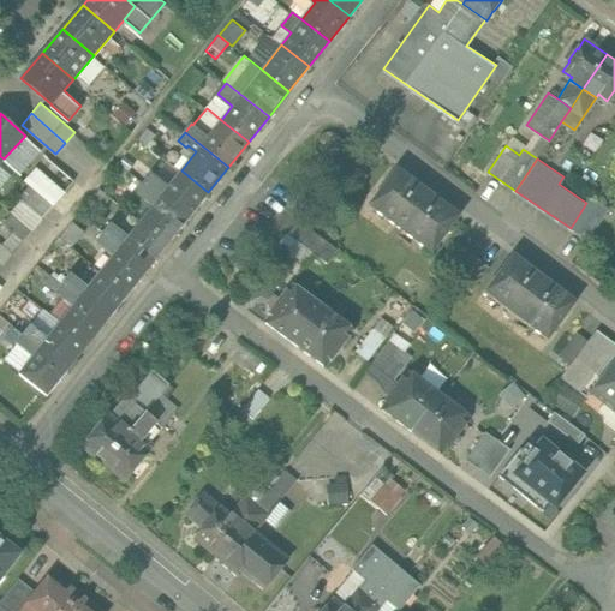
[(429,191),(396,167),(369,204),(401,227),(429,191)]
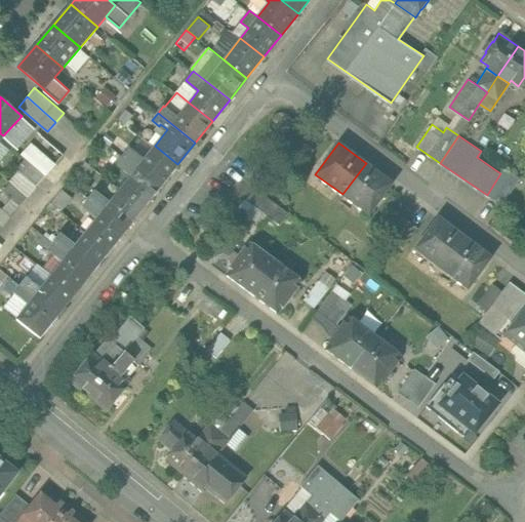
[(53,163),(34,146),(26,156),(27,157),(45,173),(53,163)]
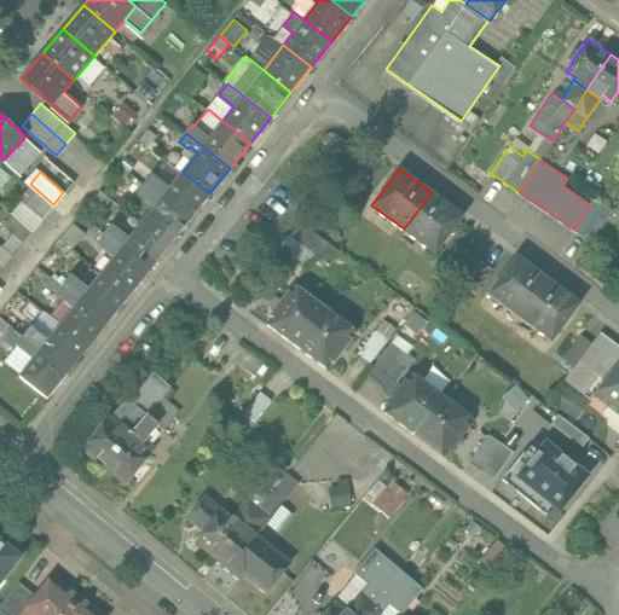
[(209,193),(183,172),(167,191),(160,184),(161,181),(152,174),(145,184),(190,219),(209,193)]
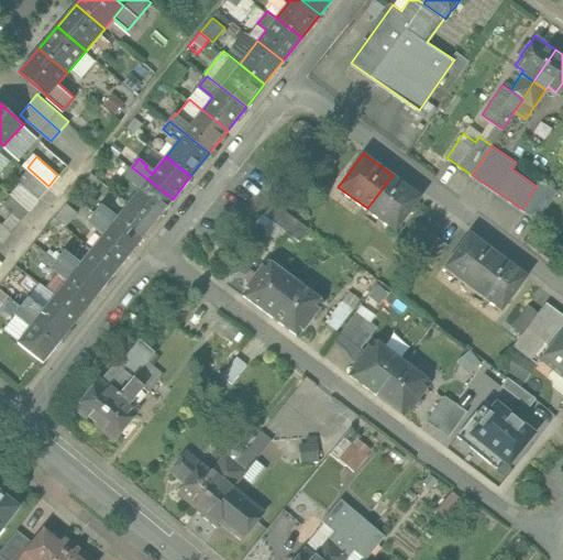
[(173,199),(132,167),(125,175),(134,182),(135,179),(143,185),(129,202),(154,222),(173,199)]
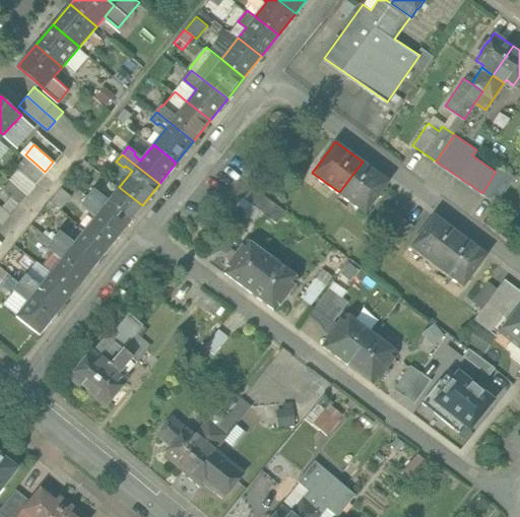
[(45,172),(26,155),(16,168),(35,184),(46,173),(45,172)]
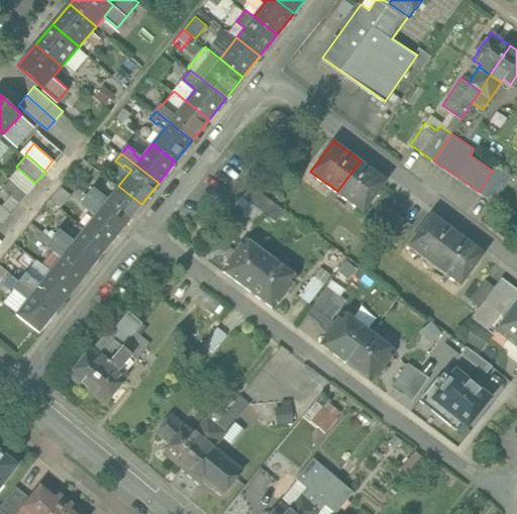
[(360,161),(337,191),(363,211),(386,180),(360,161)]
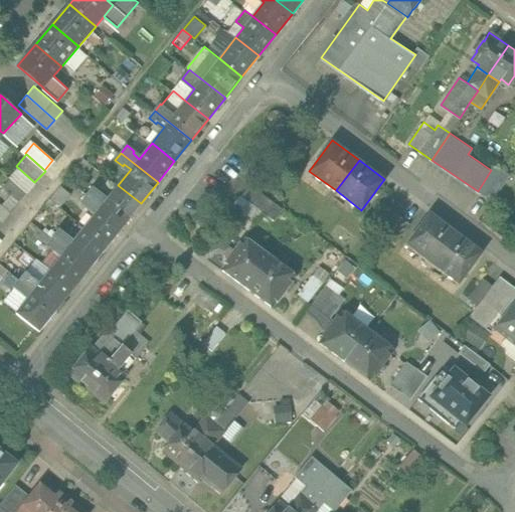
[(491,170),(478,191),(492,200),(509,173),(495,164),(491,170)]
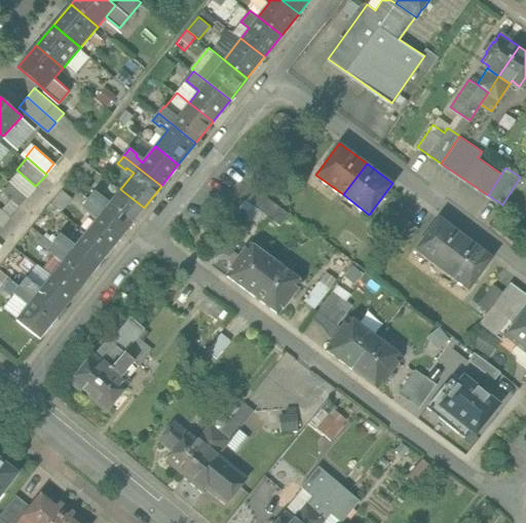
[(27,195),(11,182),(3,190),(19,204),(27,195)]
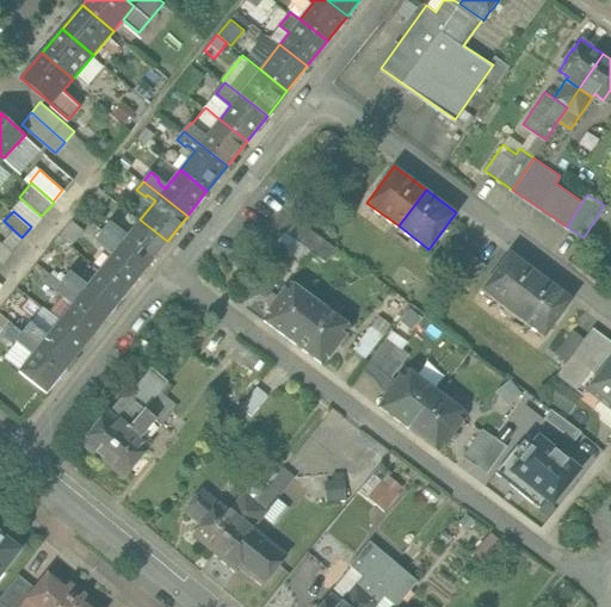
[(321,236),(297,218),(287,231),(312,249),(321,236)]
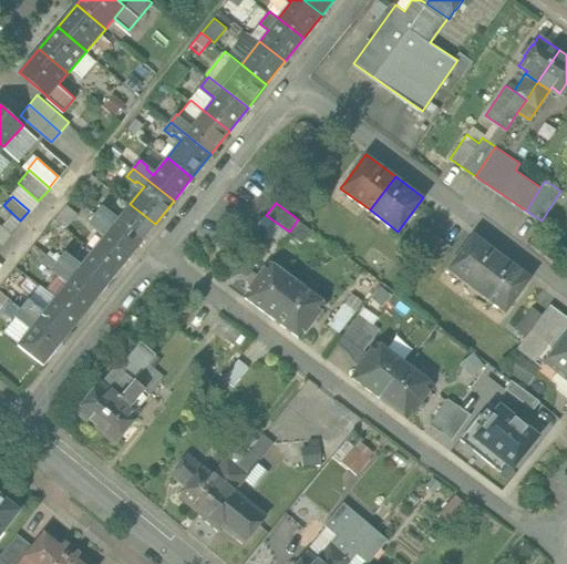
[(78,212),(68,204),(57,217),(66,226),(78,212)]
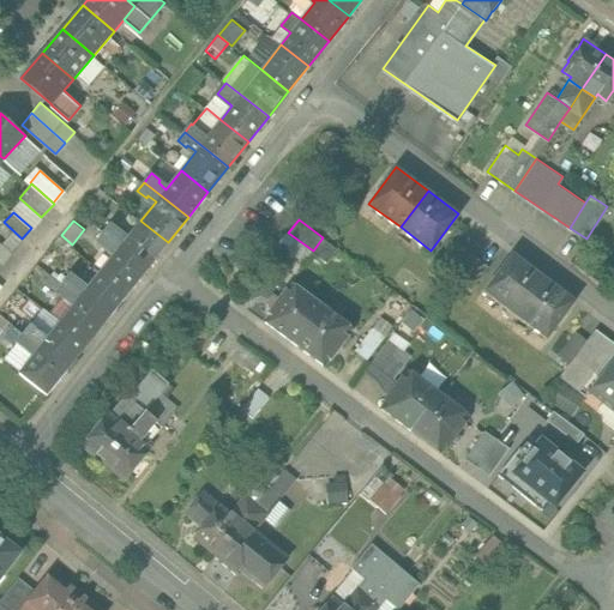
[(168,242),(140,221),(126,239),(118,233),(120,230),(110,223),(104,231),(148,267),(168,242)]
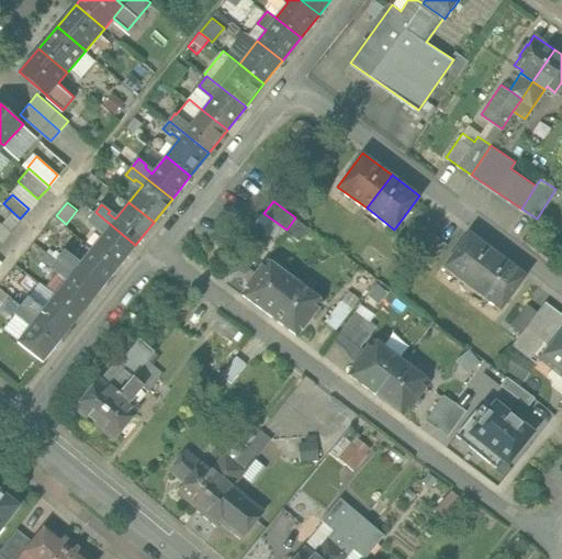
[(135,245),(96,212),(89,221),(97,227),(99,225),(105,231),(92,248),(117,268),(135,245)]
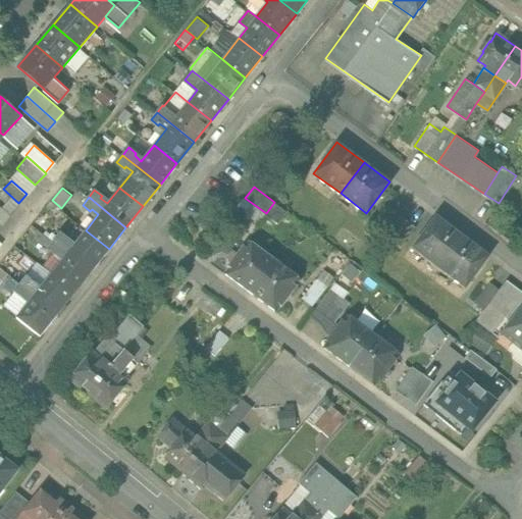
[(286,211),(274,202),(266,213),(277,222),(286,211)]
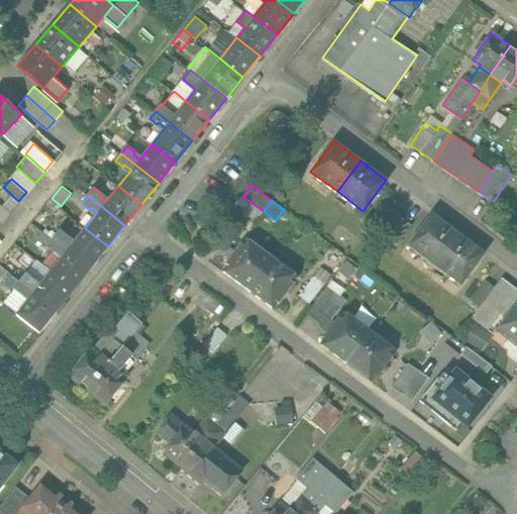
[(9,212),(0,203),(0,218),(2,220),(9,212)]
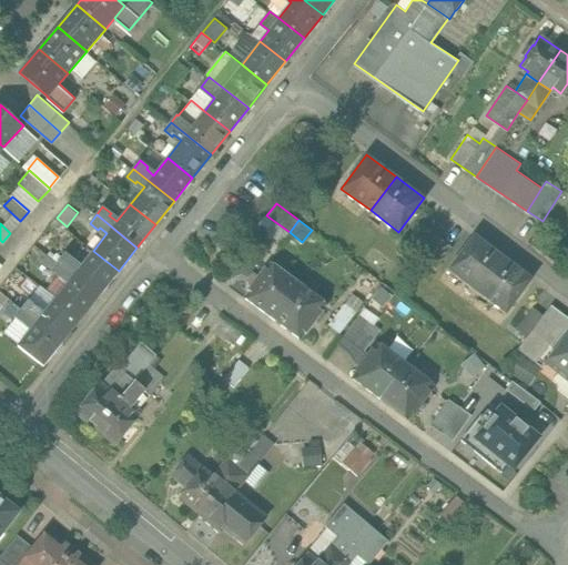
[(50,224),(39,238),(51,248),(62,234),(50,224)]
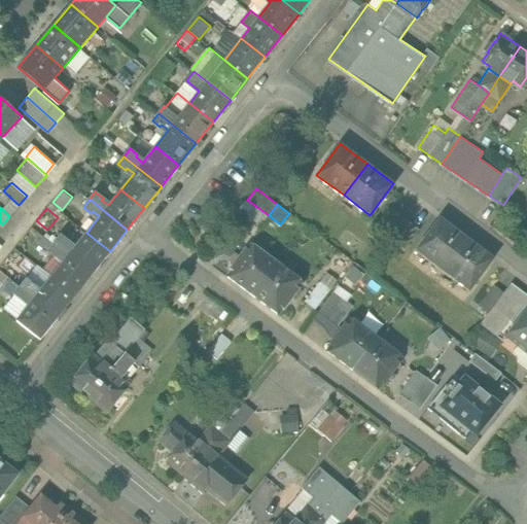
[(466,238),(440,217),(416,249),(443,270),(466,238)]
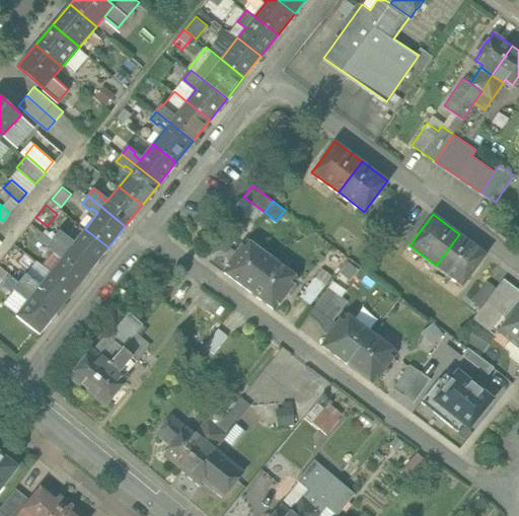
[(53,239),(39,227),(33,233),(49,245),(53,239)]
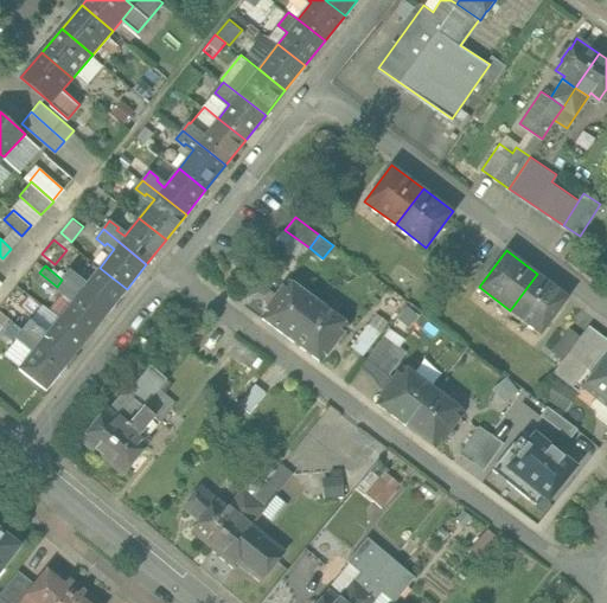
[(127,289),(100,268),(84,286),(77,280),(78,277),(70,270),(63,278),(107,314),(127,289)]
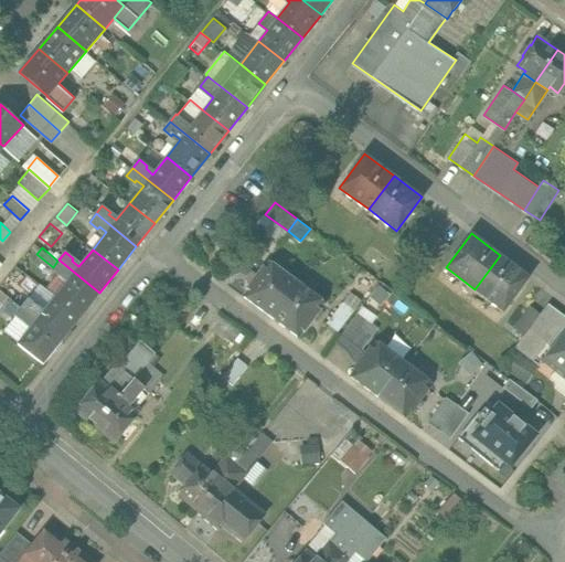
[(529,276),(500,255),(475,289),(503,310),(529,276)]
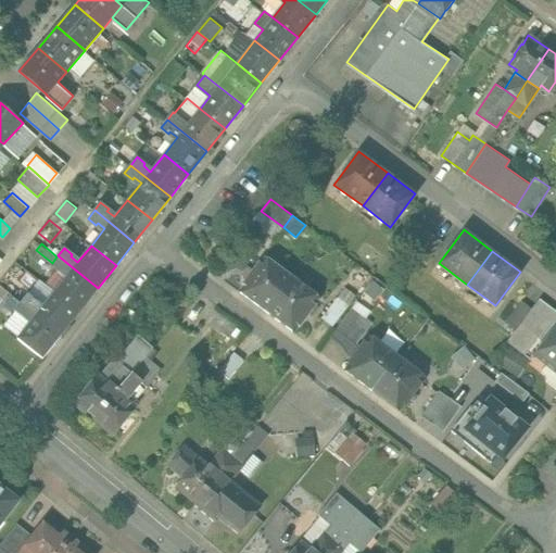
[(98,288),(58,255),(57,256),(52,263),(51,264),(59,271),(61,268),(68,274),(55,291),(79,311),(98,288)]
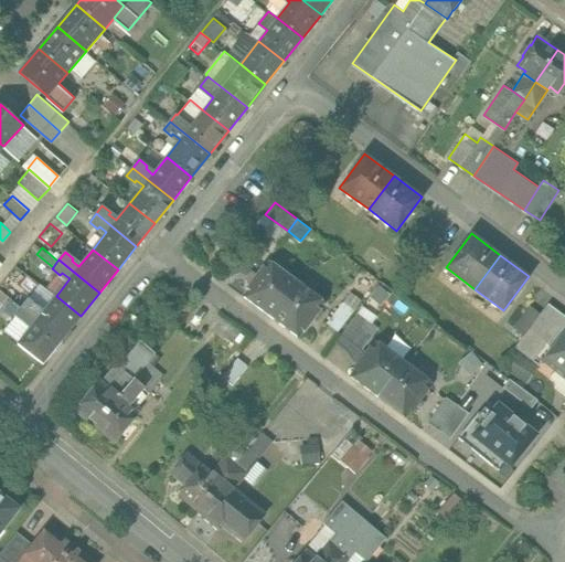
[(296,281),(269,261),(265,267),(263,265),(246,287),(248,288),(244,295),(270,315),(296,281)]
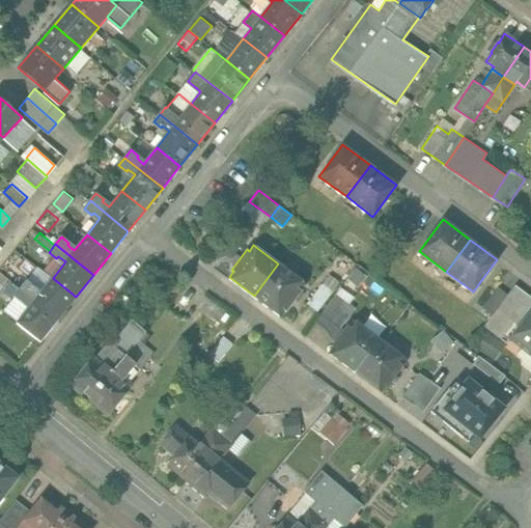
[(15,270),(4,261),(0,266),(0,271),(7,278),(15,270)]
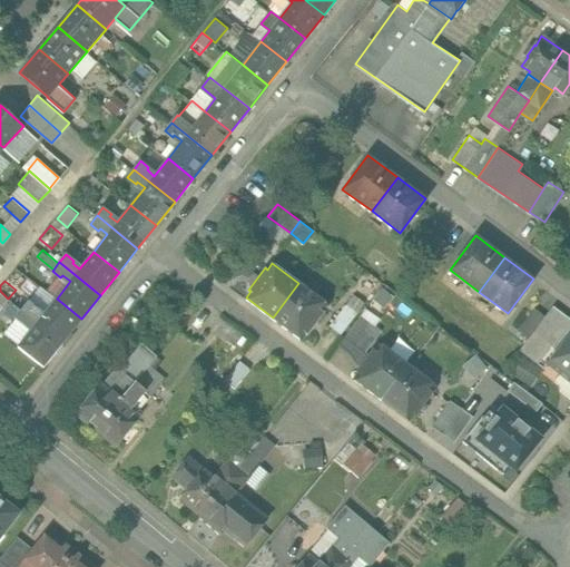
[(298,283),(273,318),(301,338),(305,332),(307,333),(323,311),(322,310),(326,303),(298,283)]
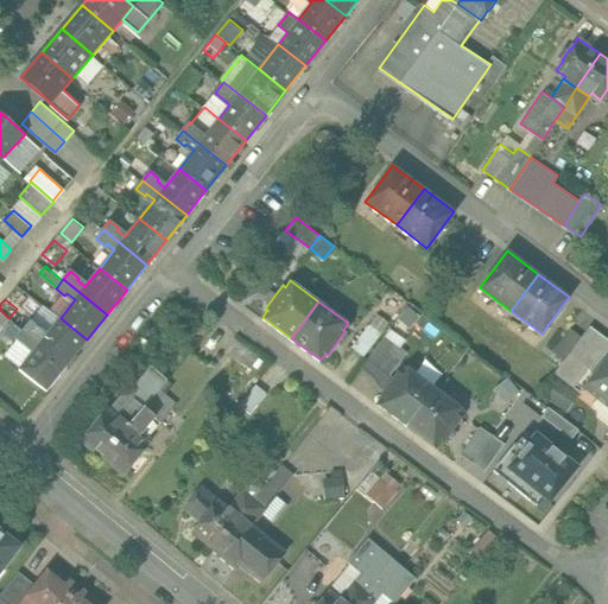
[(61,318),(45,336),(37,330),(39,328),(31,320),(24,329),(68,364),(87,339),(61,318)]
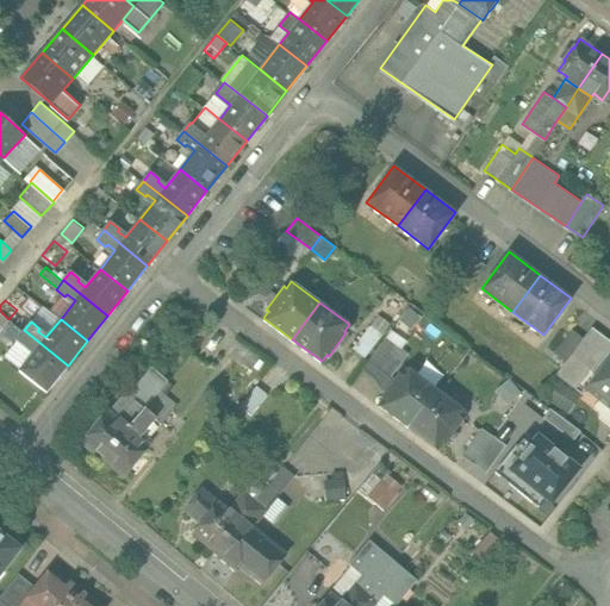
[(371,324),(353,347),(365,355),(381,332),(371,324)]
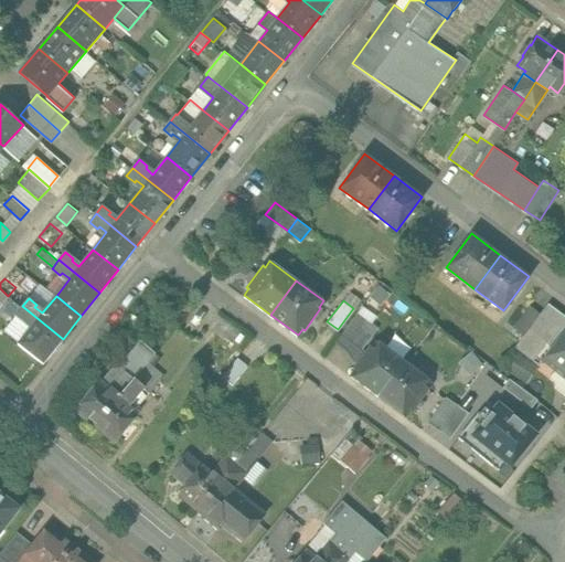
[(564,314),(548,301),(540,313),(529,328),(545,340),(552,346),(564,329),(564,314)]
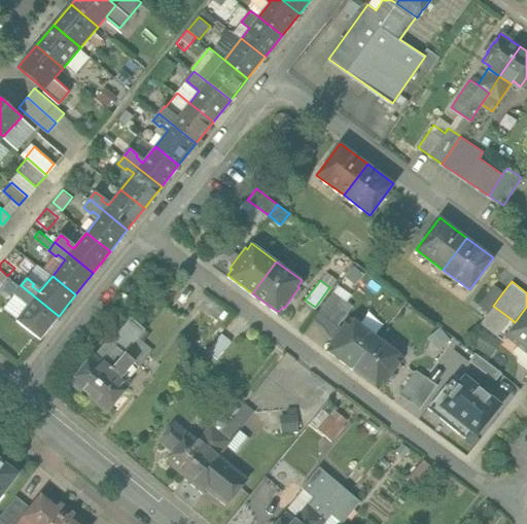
[(494,284),(479,304),(489,311),(503,291),(494,284)]
